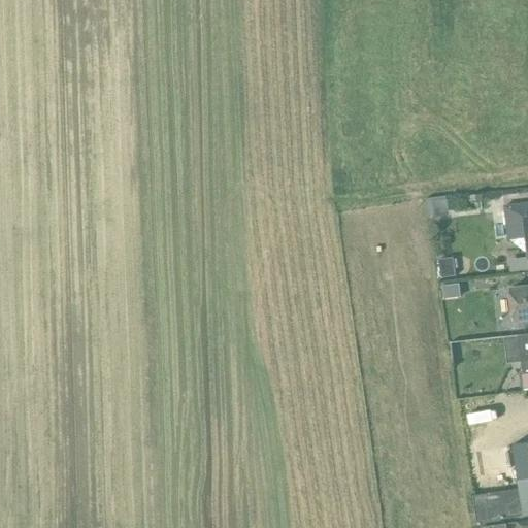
[(499,19),(490,21),(491,33),(501,31),(499,19)]
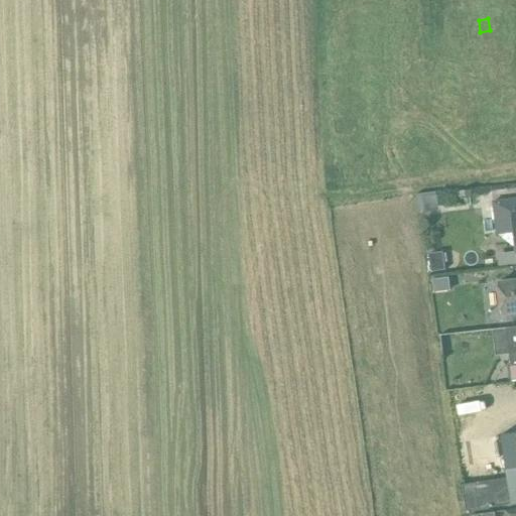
[(490,30),(480,32),(482,43),(492,42),(490,30)]
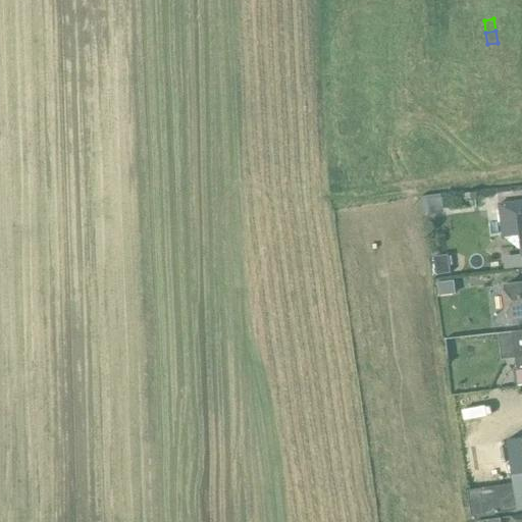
[(500,60),(489,61),(491,73),(501,72),(500,60)]
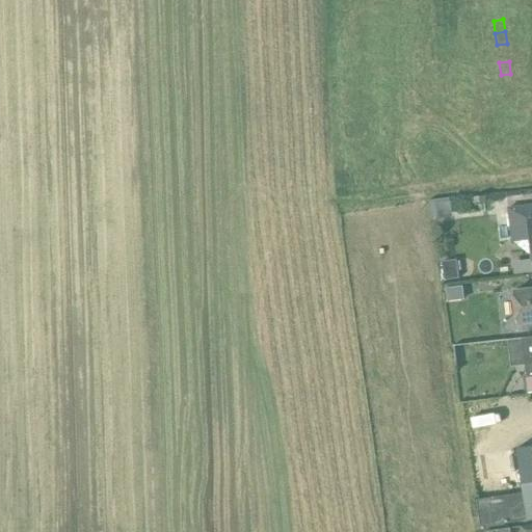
[(510,74),(501,75),(502,87),(512,86),(510,74)]
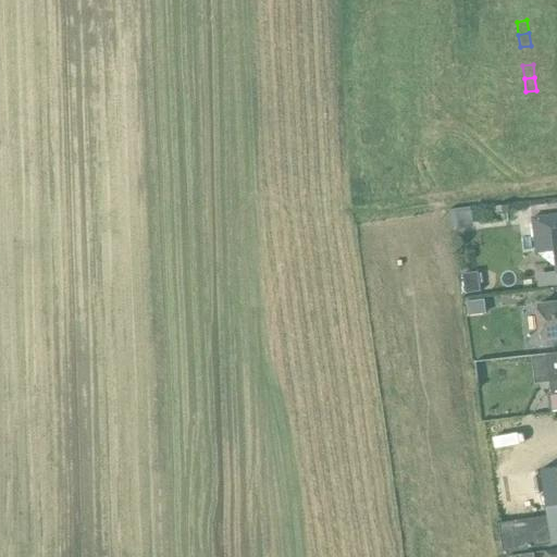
[(539,108),(529,110),(530,122),(541,121),(539,108)]
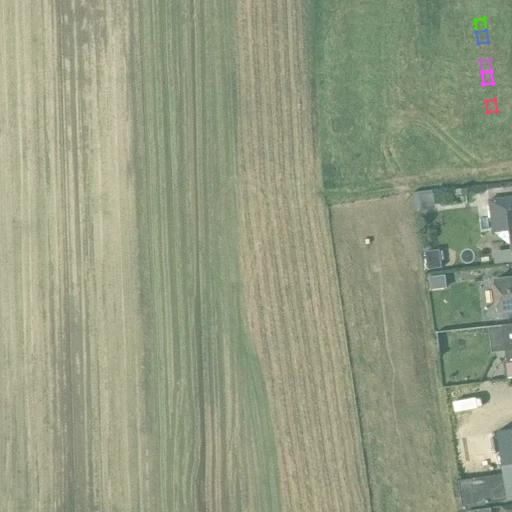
[(497,111),(487,112),(489,124),(498,123),(497,111)]
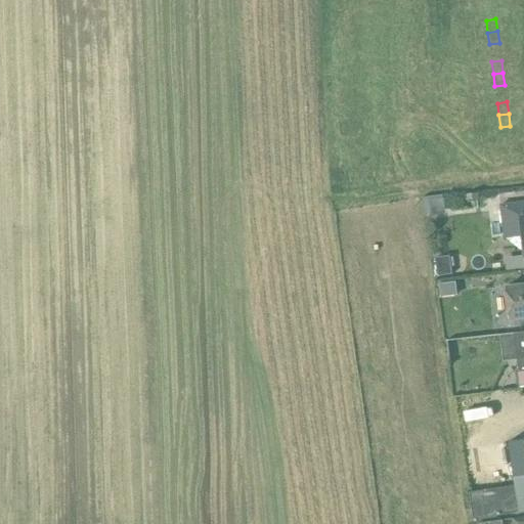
[(443,195),(423,198),(423,199),(425,216),(439,214),(444,208),(443,195)]
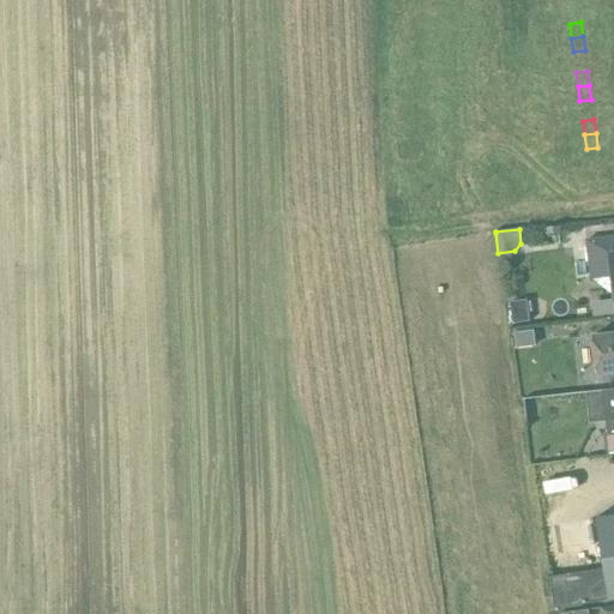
[(613,238),(587,241),(591,280),(601,278),(613,289),(613,293),(613,238)]
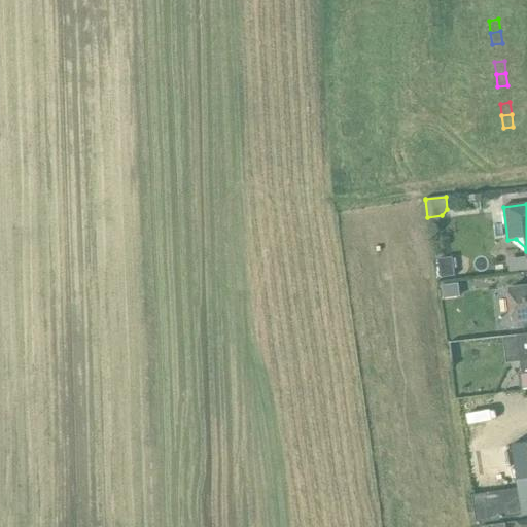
[(458,283),(442,285),(444,301),(460,297),(458,283)]
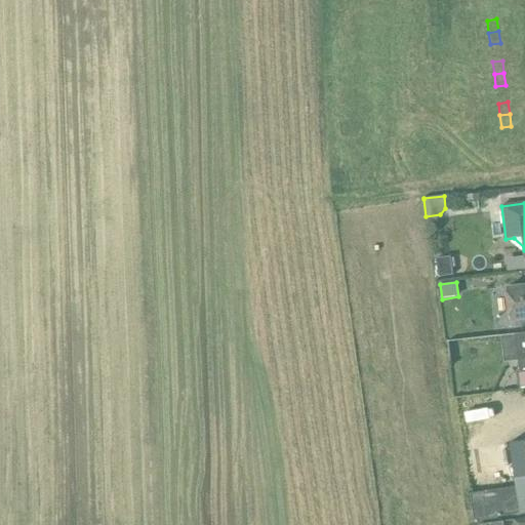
[(524,285),(507,288),(511,321),(524,318),(524,285)]
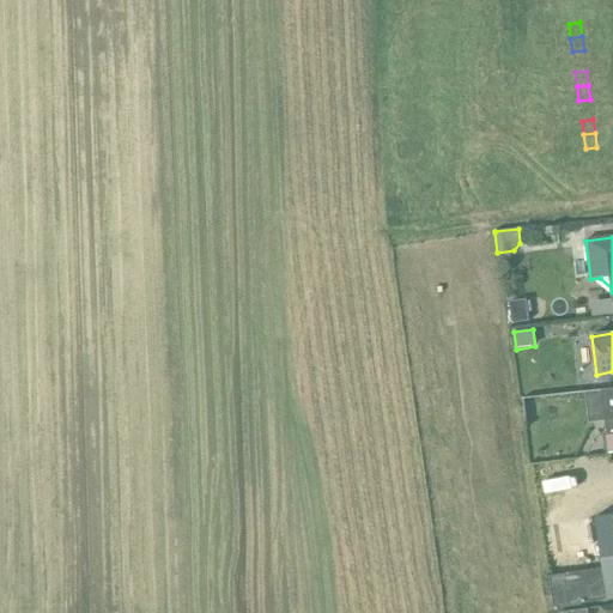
[(612,388),(600,390),(604,418),(608,454),(612,454),(612,388)]
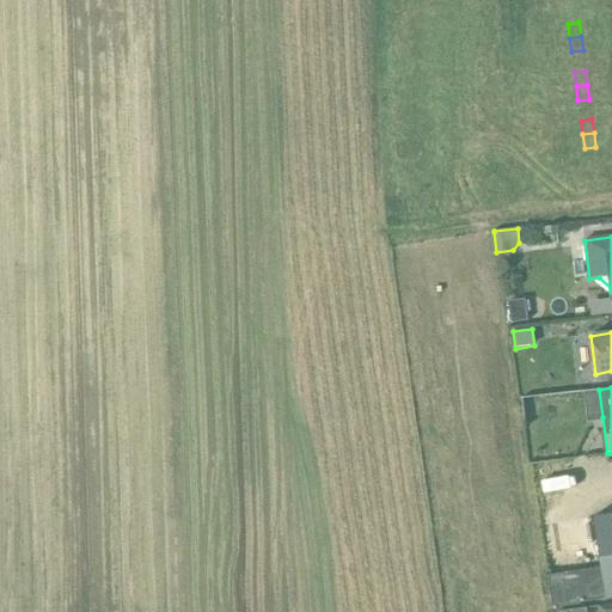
[(611,598),(611,514),(594,518),(603,568),(549,576),(554,607),(607,598),(607,599),(611,598)]
